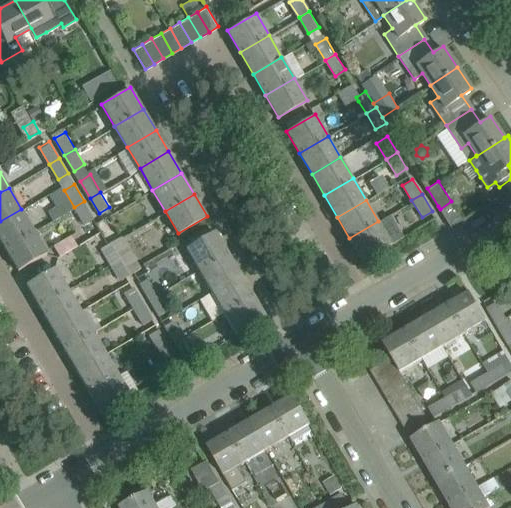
[(84,201),(74,207),(83,222),(93,215),(84,201)]
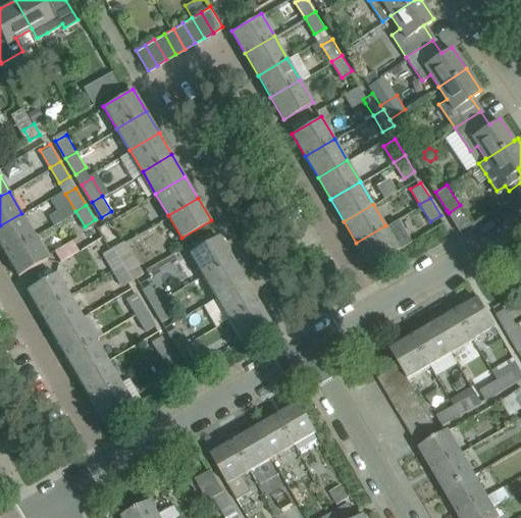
[(0,225),(0,243),(5,252),(35,235),(21,213),(0,225)]
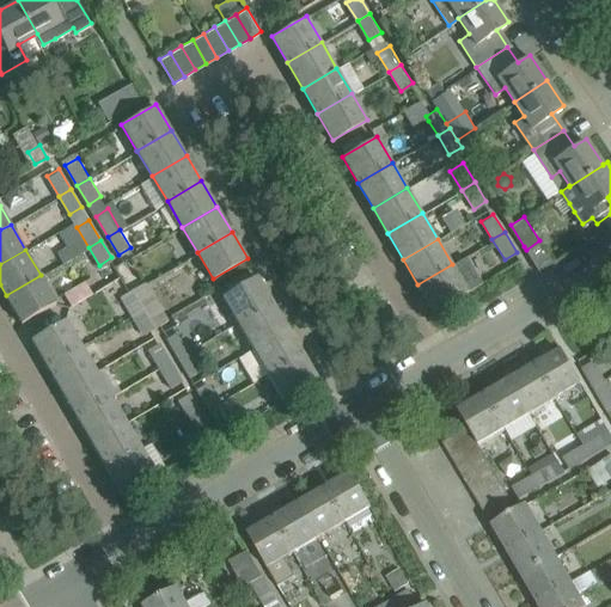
[(452,264),(417,284),(433,311),(483,281),(468,255),(452,264)]
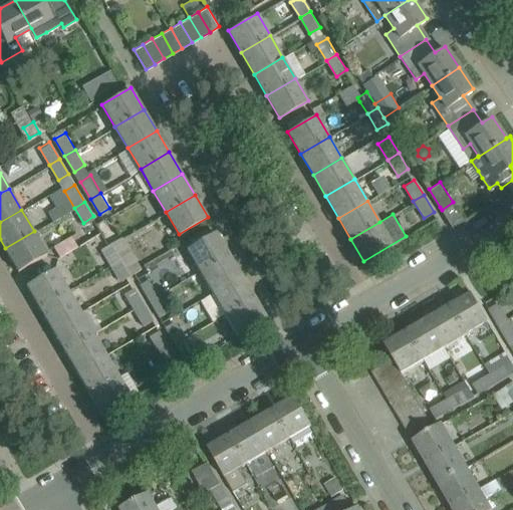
[(34,231),(5,248),(18,270),(47,253),(34,231)]
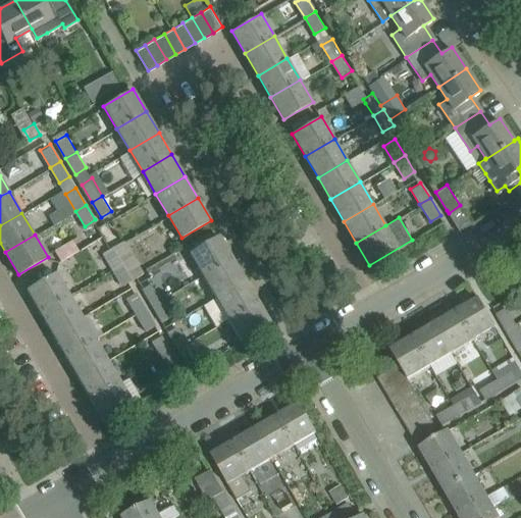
[(190,252),(203,274),(232,257),(219,235),(190,252)]
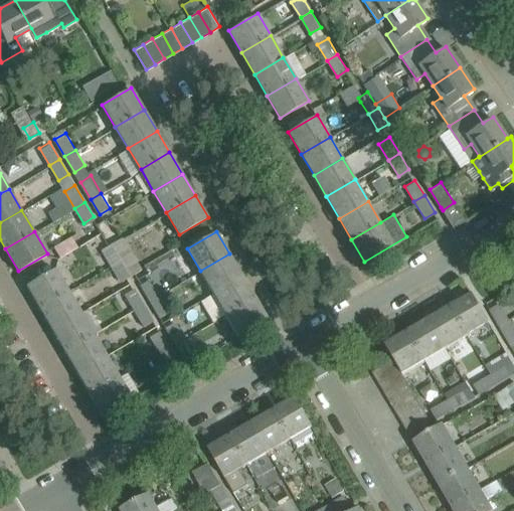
[(112,241),(122,259),(131,275),(142,269),(122,235),(112,241)]
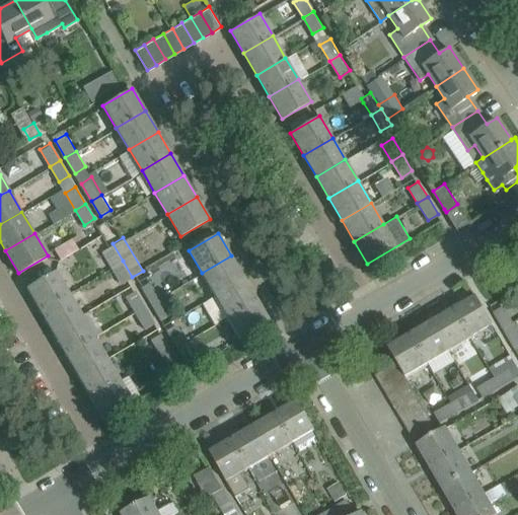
[(101,249),(112,267),(123,261),(113,243),(109,245),(101,249)]
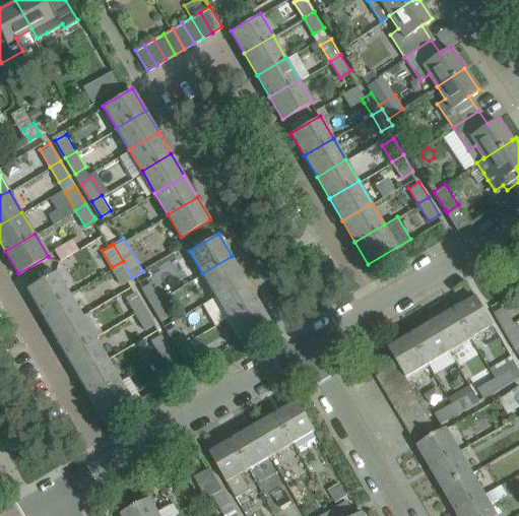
[(202,273),(215,295),(244,277),(232,256),(202,273)]
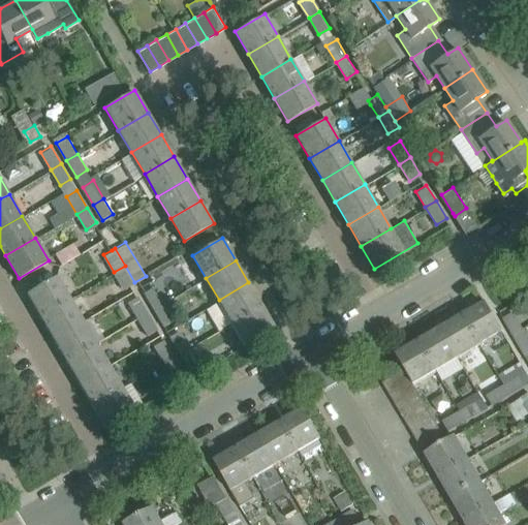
[(125,266),(114,272),(123,288),(134,282),(125,266)]
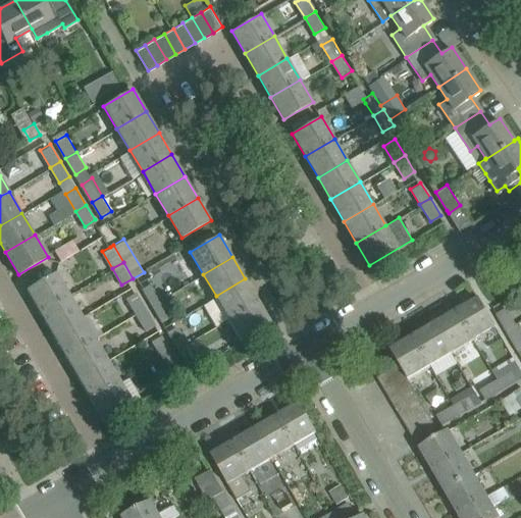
[(27,289),(40,311),(69,294),(56,271),(27,289)]
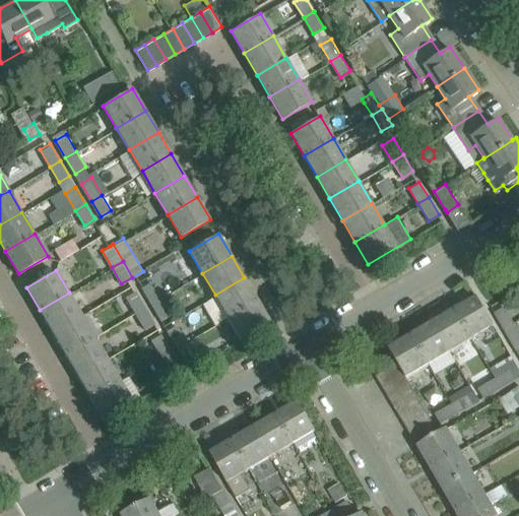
[(215,295),(228,316),(257,300),(244,277),(215,295)]
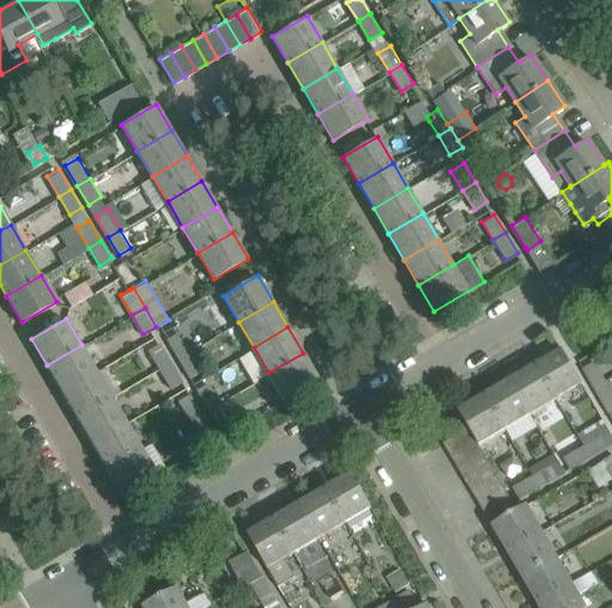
[(167,336),(179,357),(192,350),(180,329),(167,336)]
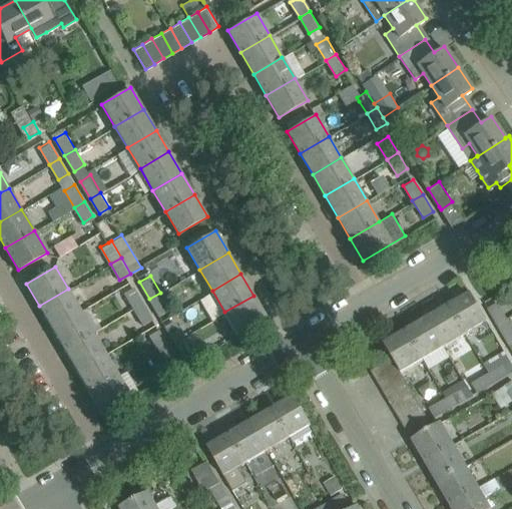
[(124,292),(133,308),(143,302),(134,286),(124,292)]
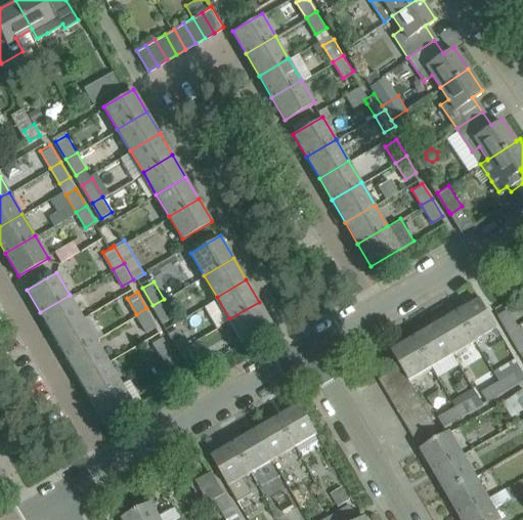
[(40,312),(52,334),(82,316),(70,295),(40,312)]
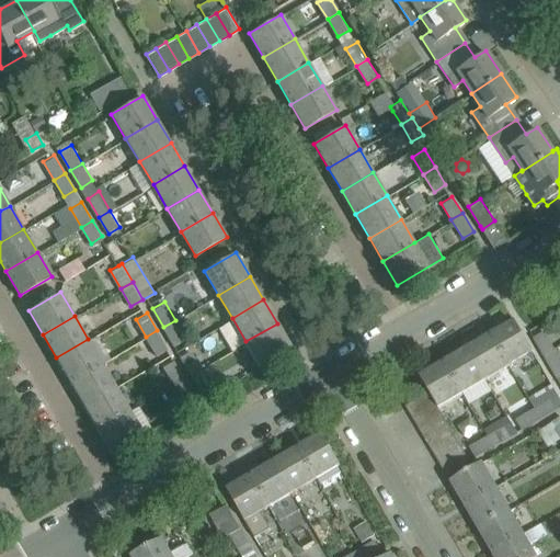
[(515,318),(491,331),(510,363),(534,349),(515,318)]
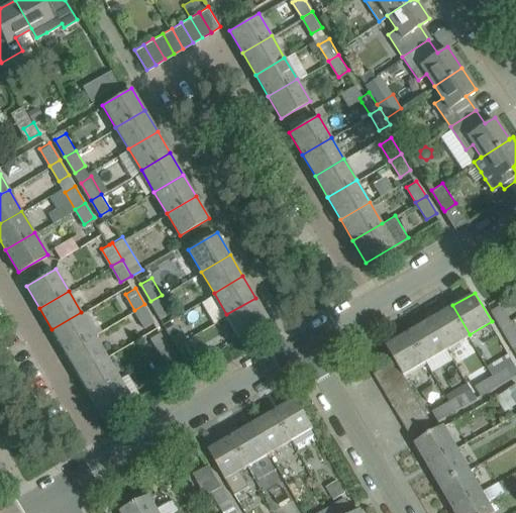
[(162,295),(150,301),(160,317),(171,311),(162,295)]
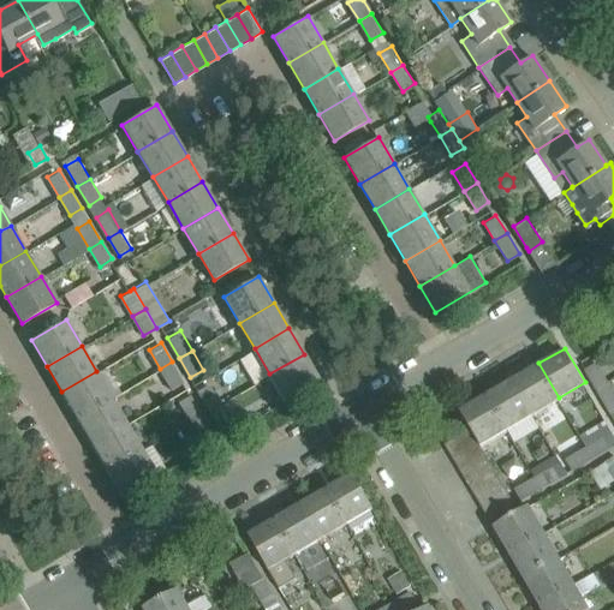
[(304,354),(269,374),(285,400),(320,380),(304,354)]
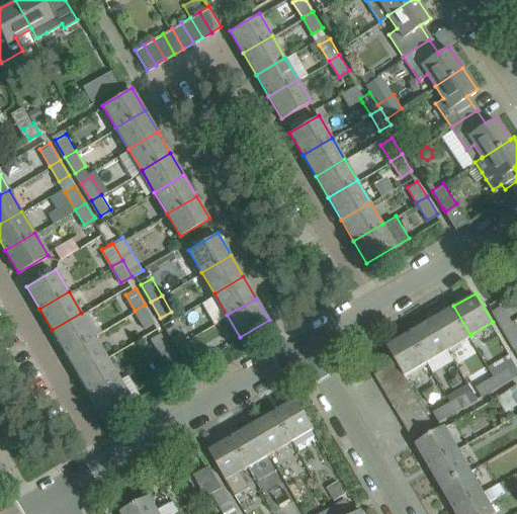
[(494,309),(503,325),(513,320),(503,304),(494,309)]
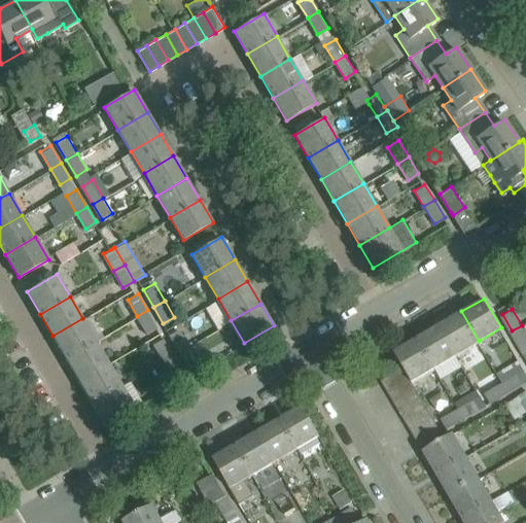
[(147,310),(137,316),(146,333),(158,326),(147,310)]
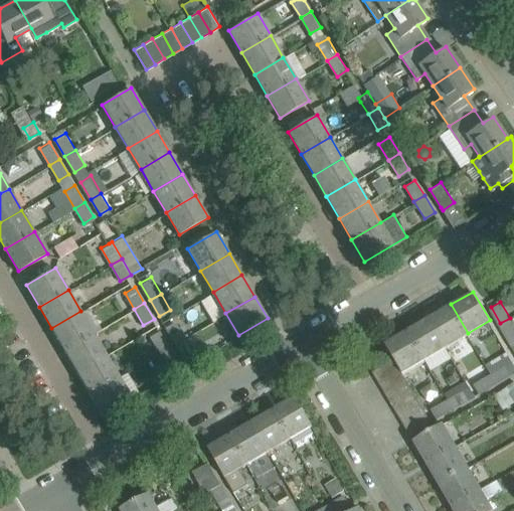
[(451,304),(430,317),(447,346),(468,333),(451,304)]
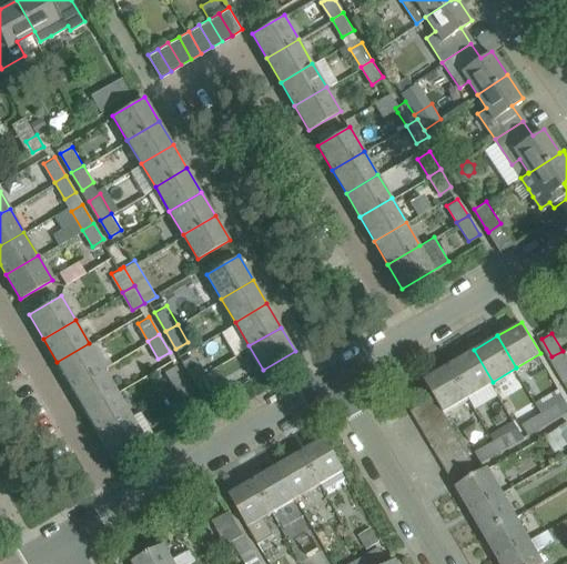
[(57,362),(71,386),(103,368),(89,343),(57,362)]
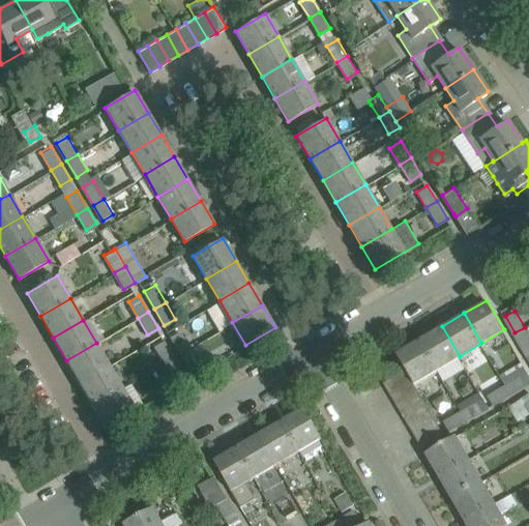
[(442,326),(419,339),(438,370),(460,356),(442,326)]
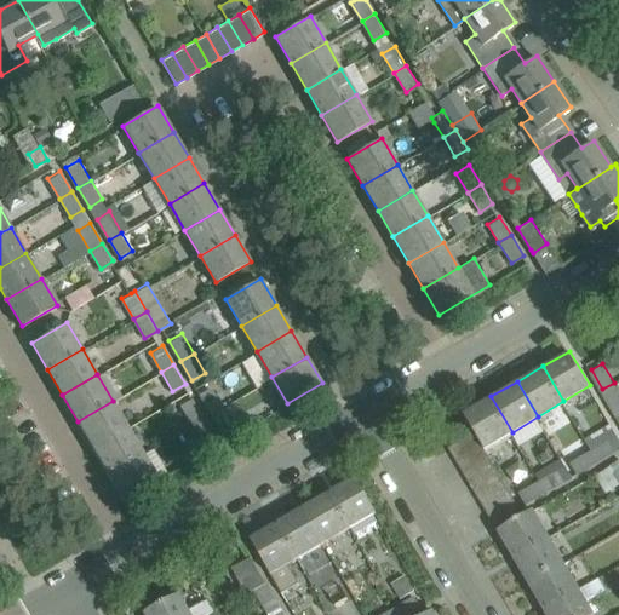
[(602,389),(618,414),(618,391),(614,383),(602,389)]
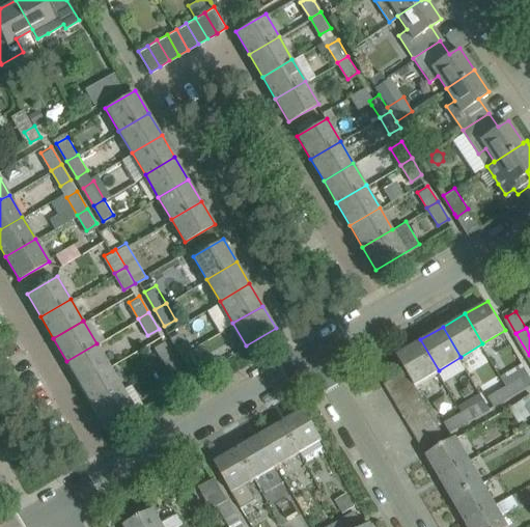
[(170,336),(180,354),(191,348),(180,330),(170,336)]
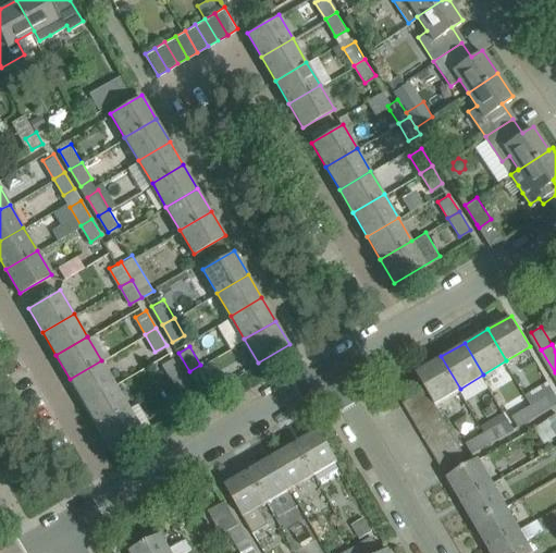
[(161,363),(172,381),(184,375),(173,356),(161,363)]
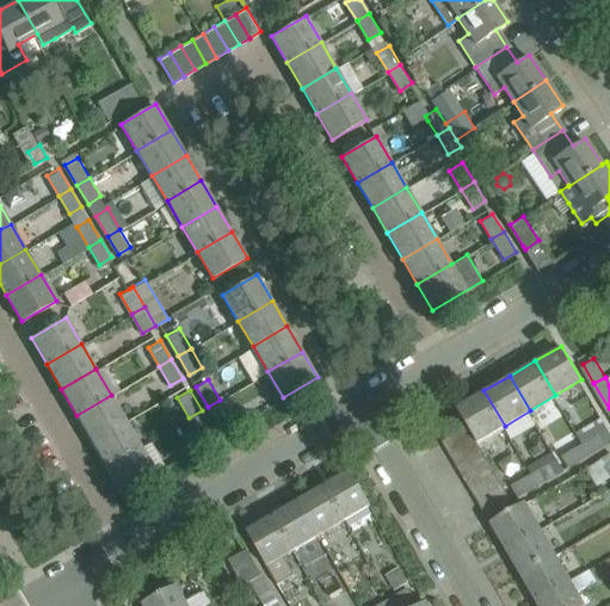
[(467,424),(475,437),(478,441),(505,426),(484,390),(457,406),(467,424)]
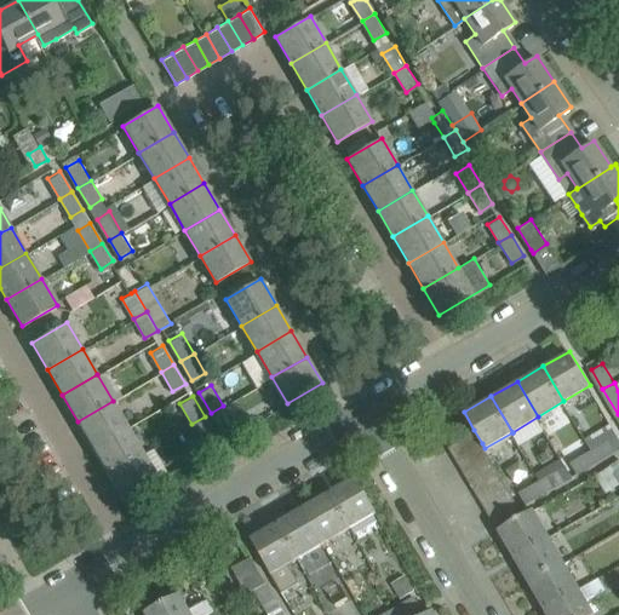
[(78,421),(93,447),(127,426),(113,401),(78,421)]
